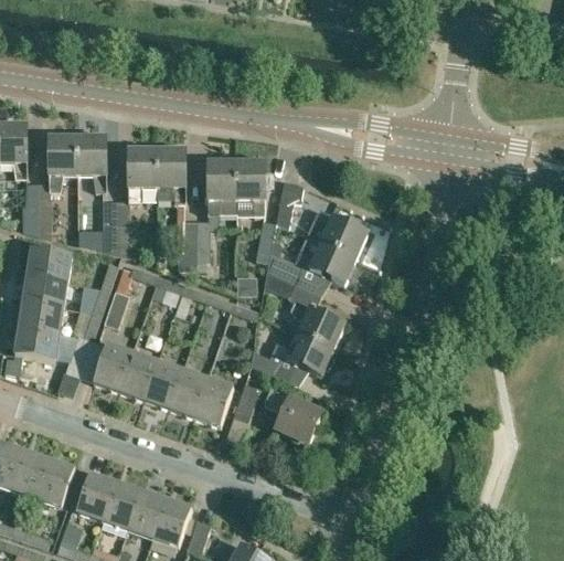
[(25,125),(0,125),(0,163),(12,163),(16,179),(27,179),(25,125)]
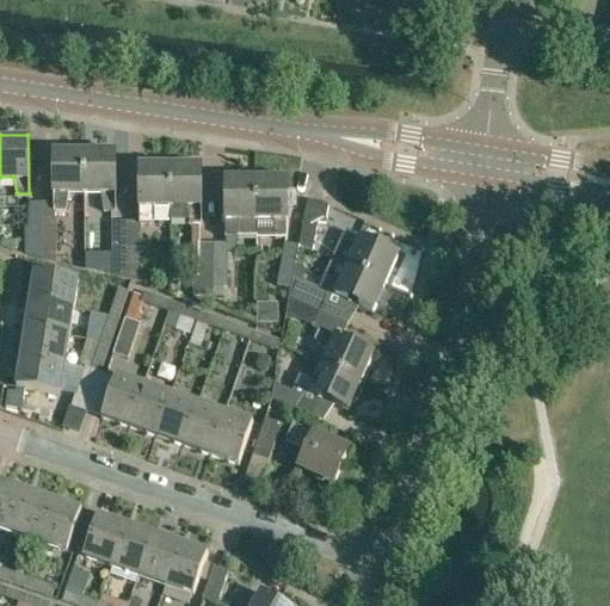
[(114,148),(82,149),(82,191),(99,191),(104,208),(115,208),(114,148)]
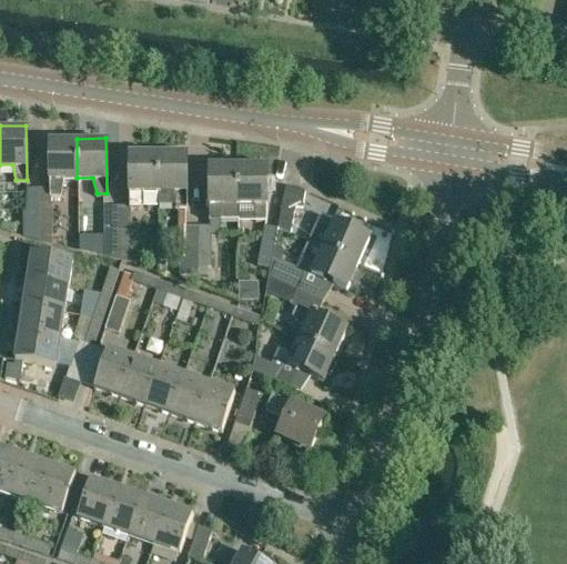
[(77,178),(77,139),(48,139),(49,193),(60,193),(63,178),(77,178)]
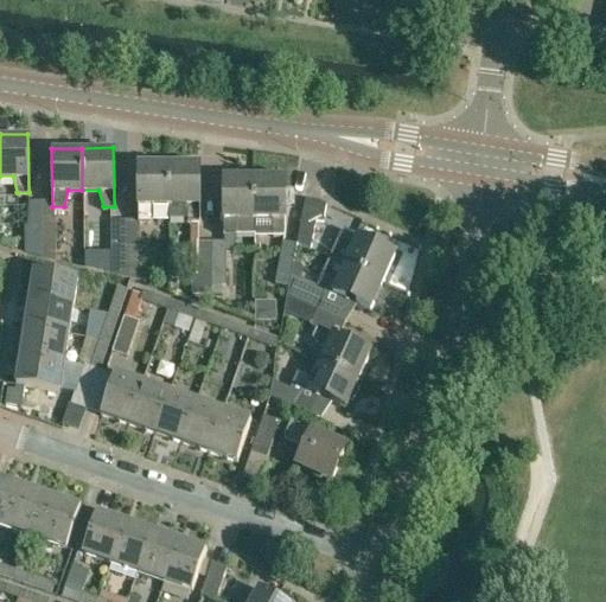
[(168,203),(167,161),(136,161),(138,219),(150,219),(152,203),(168,203)]
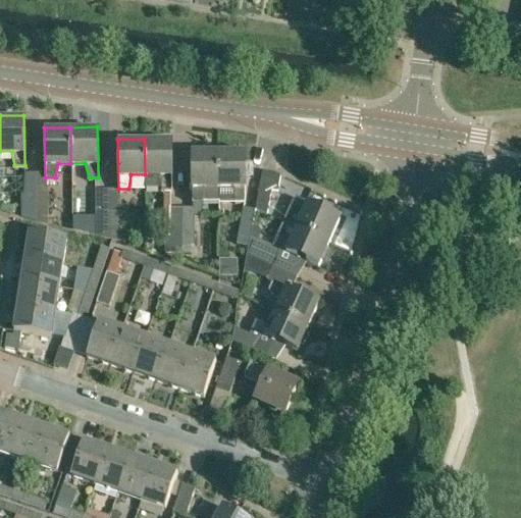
[(144,139),(145,174),(158,174),(162,189),(171,188),(171,139),(144,139)]
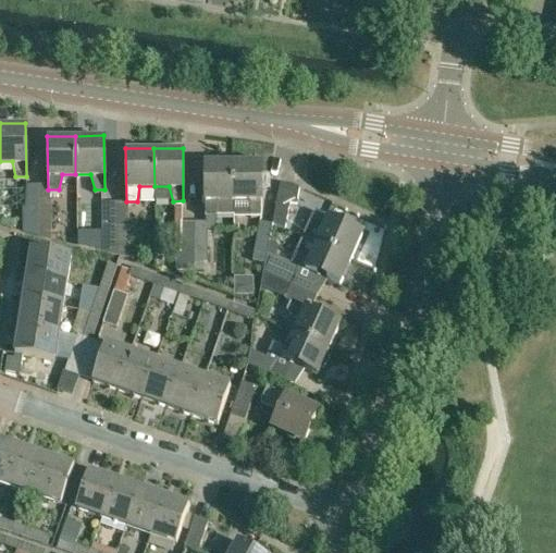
[(260,159),(232,160),(232,198),(246,198),(250,213),(261,213),(260,159)]
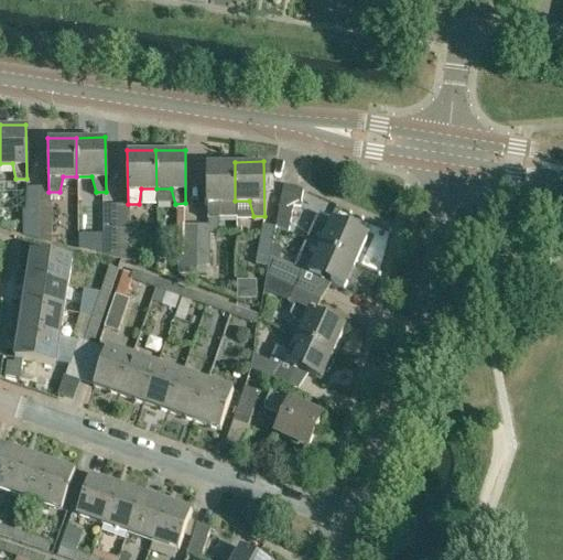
[(235,201),(235,162),(206,162),(207,216),(218,216),(220,201),(235,201)]
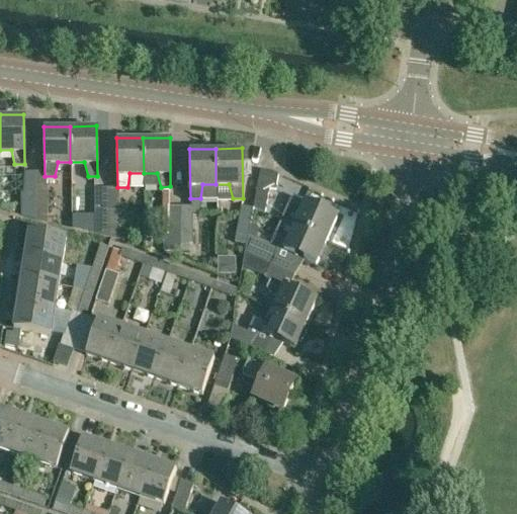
[(260,167),(252,206),(264,210),(268,186),(274,187),(277,172),(270,169),(260,167)]
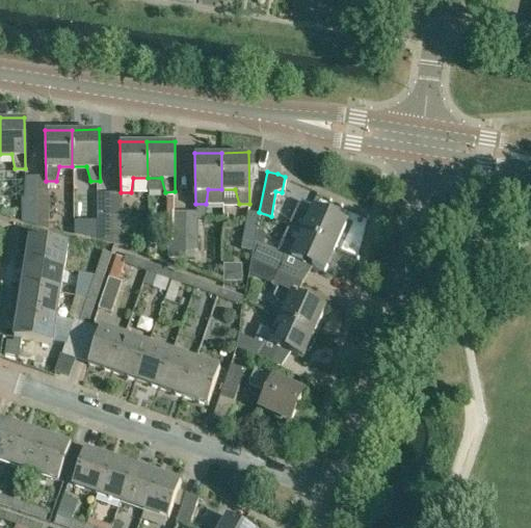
[(34,222),(34,194),(22,194),(22,219),(34,222)]
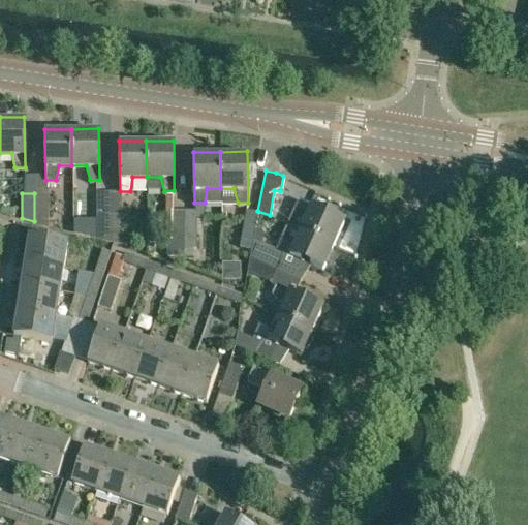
[(34,193),(34,221),(48,224),(47,193),(34,193)]
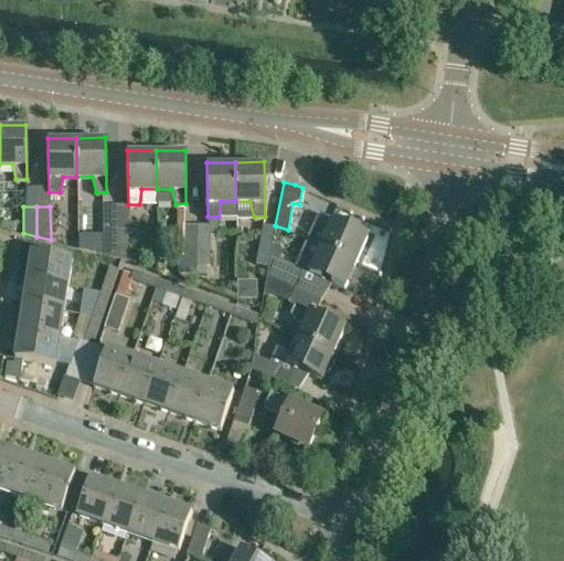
[(314,222),(306,239),(319,244),(320,243),(355,260),(366,234),(318,212),(314,222)]
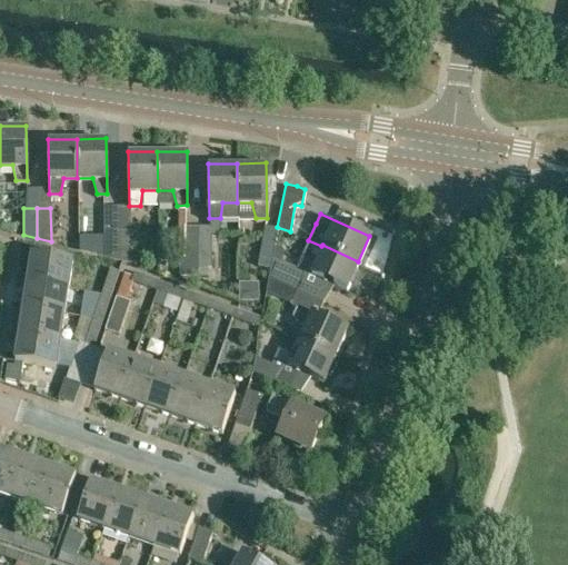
[(197,255),(197,224),(183,224),(183,255),(197,255)]
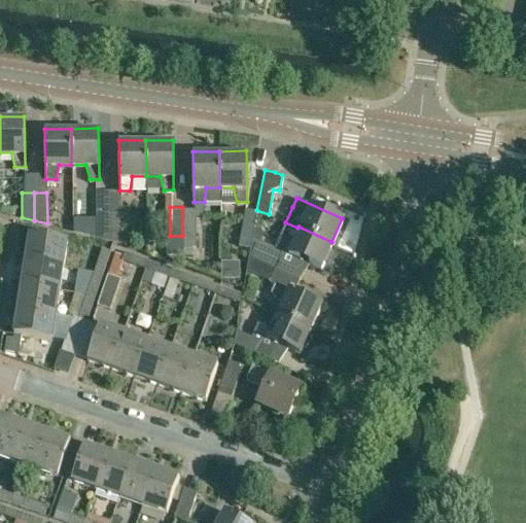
[(182,207),(182,236),(182,255),(193,254),(191,244),(196,244),(196,207),(182,207)]
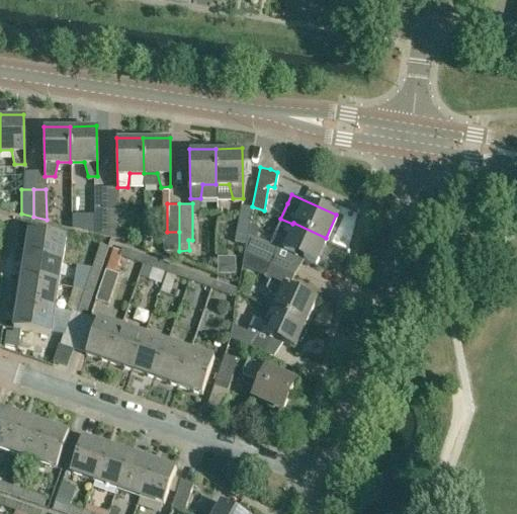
[(240,203),(234,239),(246,241),(247,238),(249,223),(252,206),(240,203)]
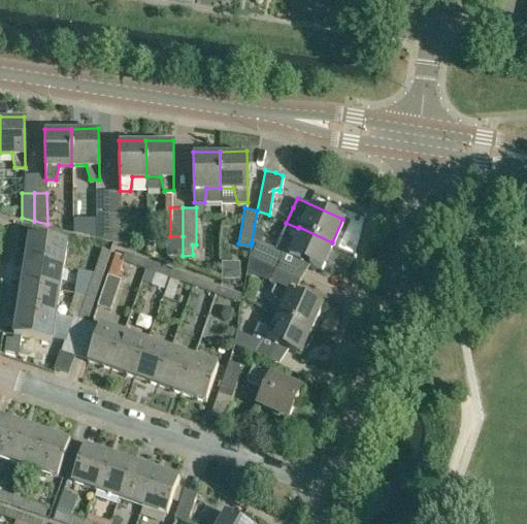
[(109,237),(109,210),(95,210),(96,234),(109,237)]
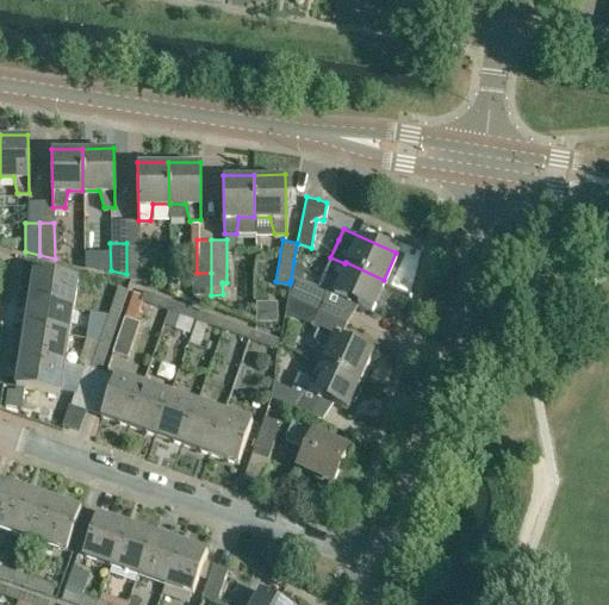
[(140,243),(126,243),(126,274),(141,278),(140,243)]
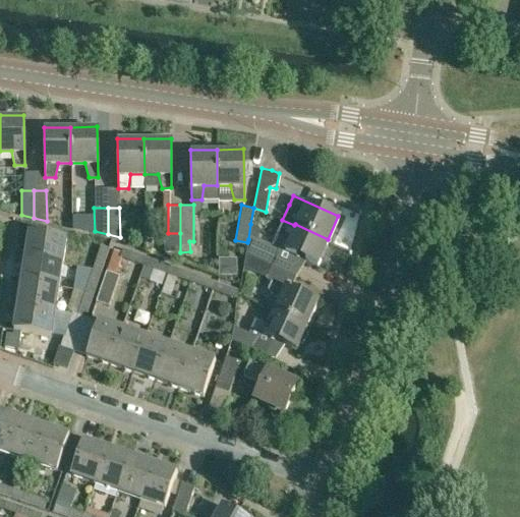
[(247,242),(246,251),(272,263),(275,253),(278,254),(281,247),(271,243),(254,236),(258,227),(250,224),(248,239),(247,242)]
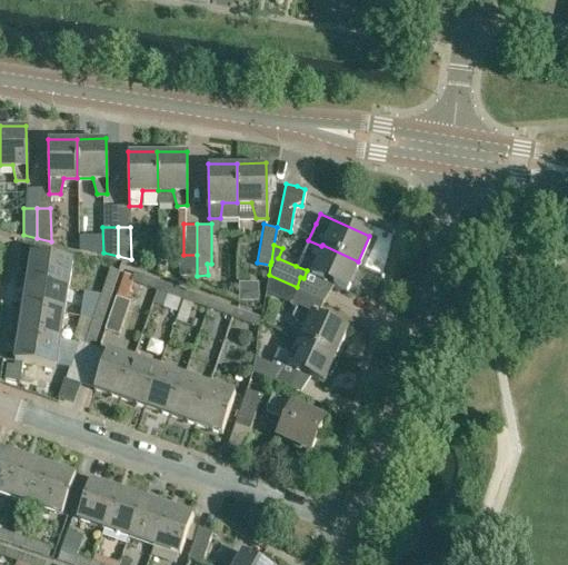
[(300,255),(296,266),(307,270),(346,288),(358,261),(322,245),(321,246),(316,259),(300,255)]
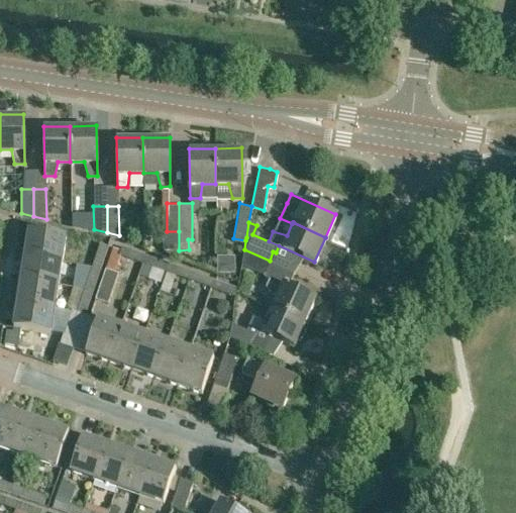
[(23,250),(61,257),(65,232),(28,226),(27,226),(23,250)]
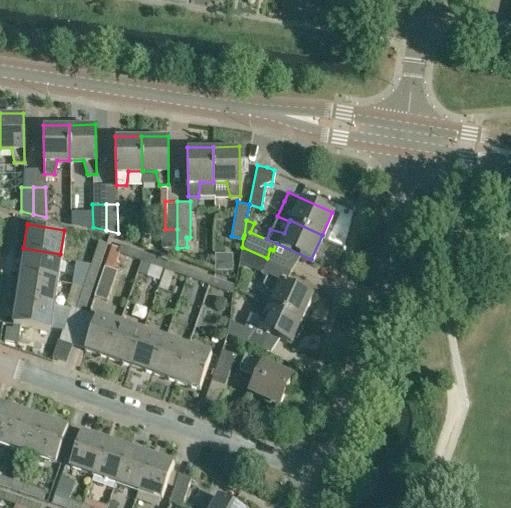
[(98,239),(91,261),(99,264),(106,242),(98,239)]
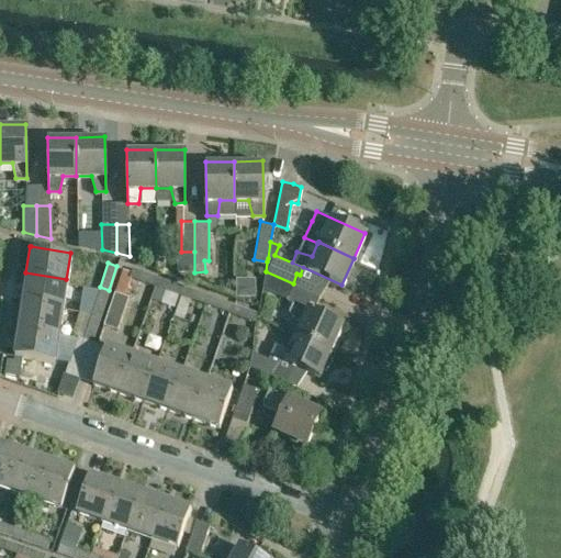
[(154,285),(157,275),(133,267),(132,269),(122,267),(114,291),(103,324),(116,328),(127,296),(125,294),(131,277),(154,285)]
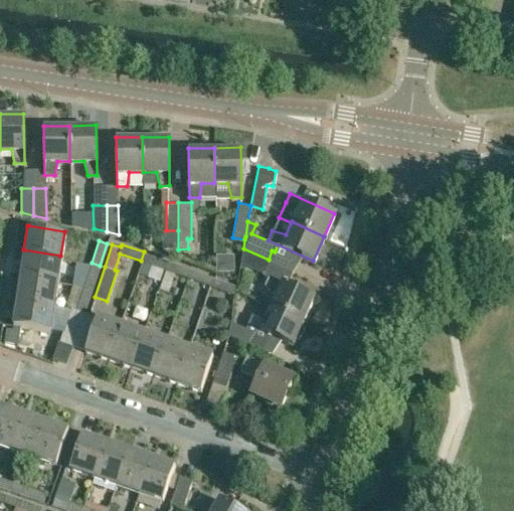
[(243,248),(240,262),(263,271),(269,260),(243,248)]
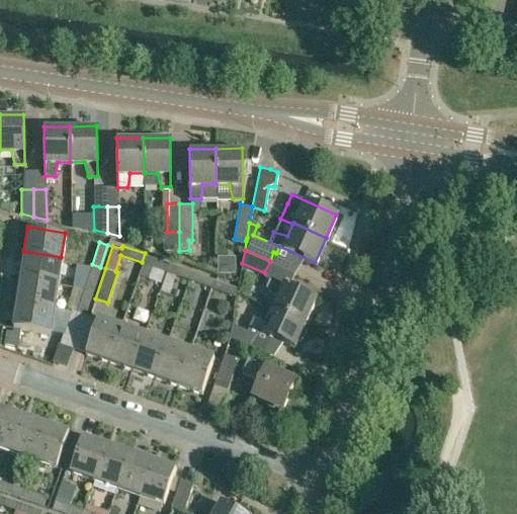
[(61,257),(23,251),(19,275),(57,281),(61,257)]
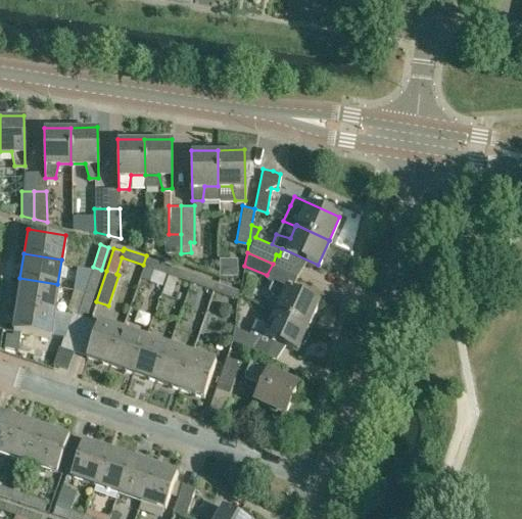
[(146,255),(143,265),(139,276),(148,279),(152,268),(167,273),(169,264),(146,255)]
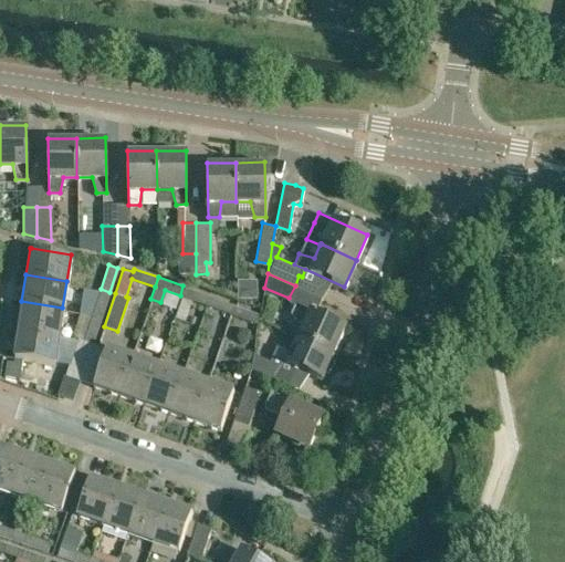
[(182,285),(180,295),(174,315),(184,319),(191,299),(205,304),(208,294),(182,285)]
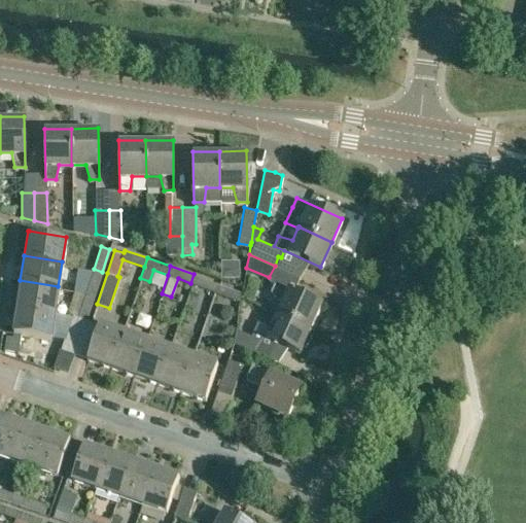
[(94,269),(85,291),(95,294),(102,272),(94,269)]
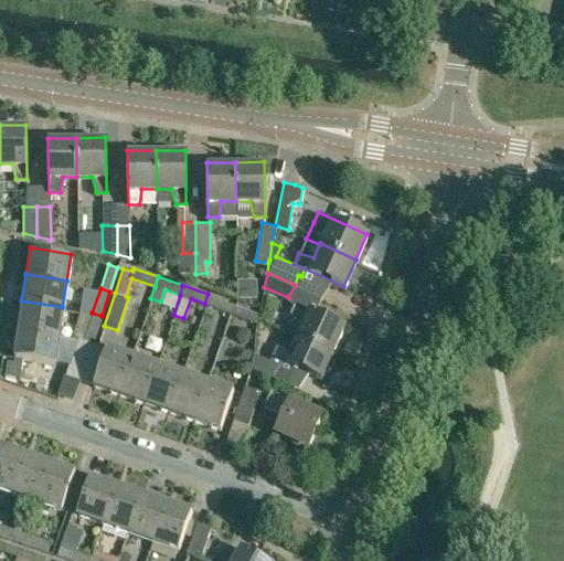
[(208,294),(204,304),(229,313),(232,303),(208,294)]
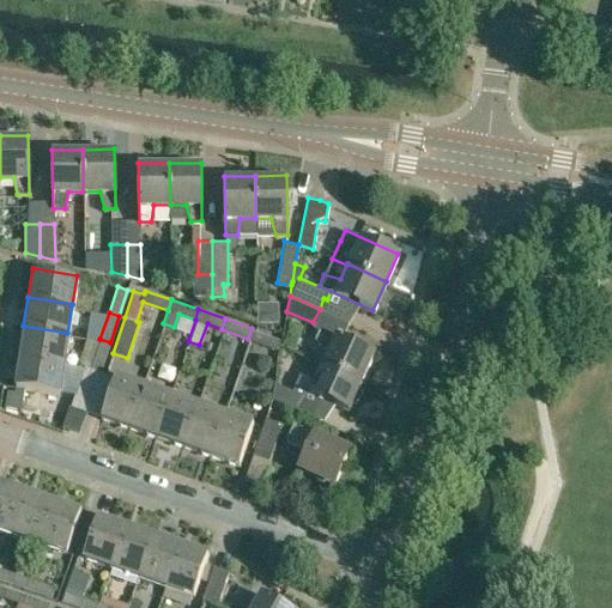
[(23,326),(18,356),(62,363),(67,333),(23,326)]
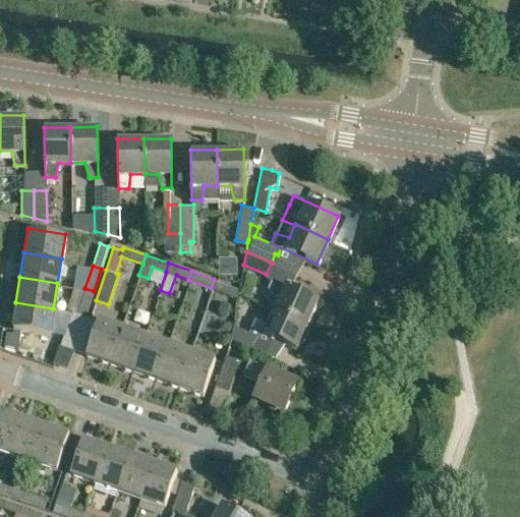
[(214,279),(211,288),(238,297),(241,288),(214,279)]
